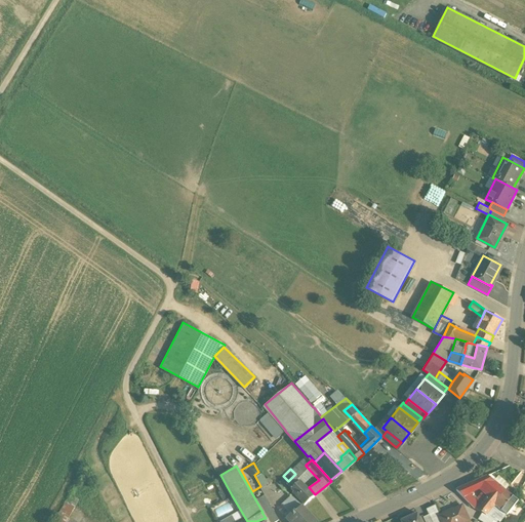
[(268,482),(264,475),(260,473),(254,476),(260,486),(268,482)]
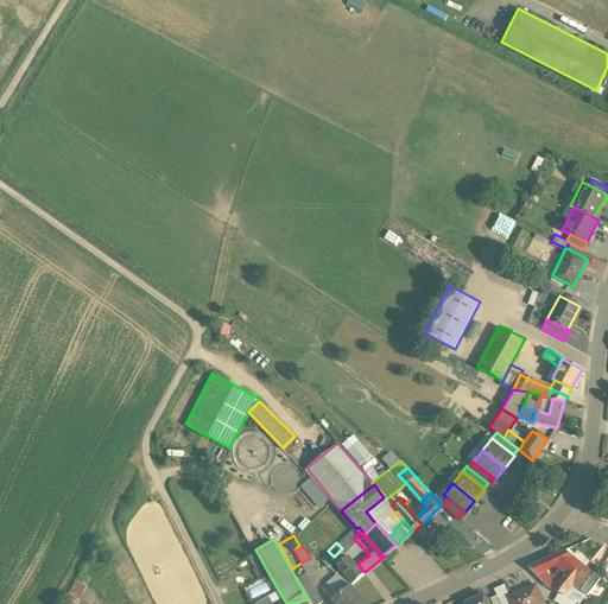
[(334,557),(331,559),(337,564),(344,555),(342,553),(344,551),(342,548),(334,557)]
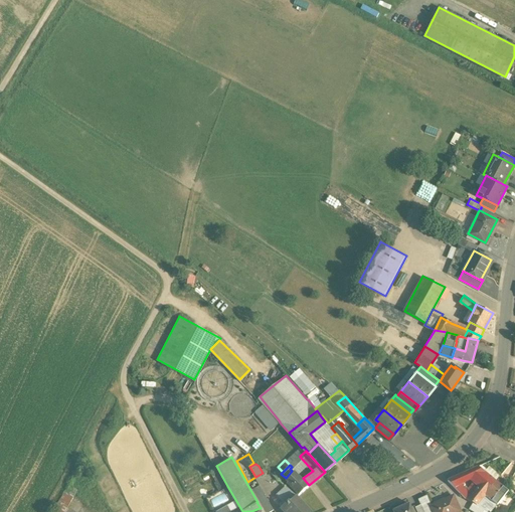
[(496,480),(484,471),(485,470),(478,465),(464,472),(469,475),(480,484),(488,490),(488,489),(496,480)]
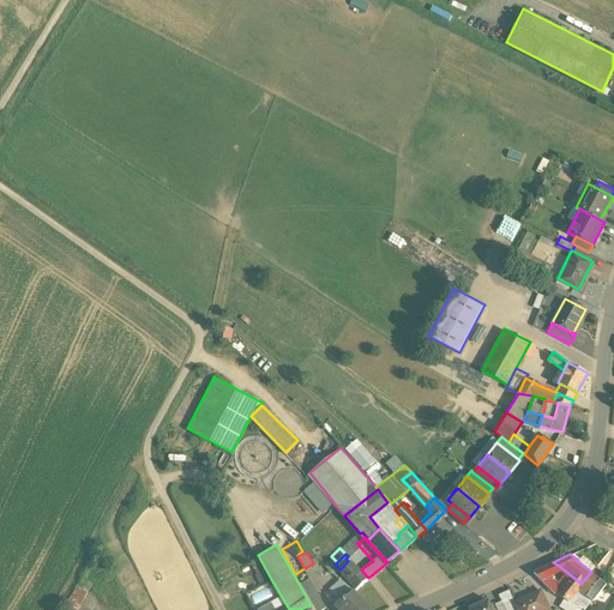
[(265,568),(258,555),(251,560),(258,572),(265,568)]
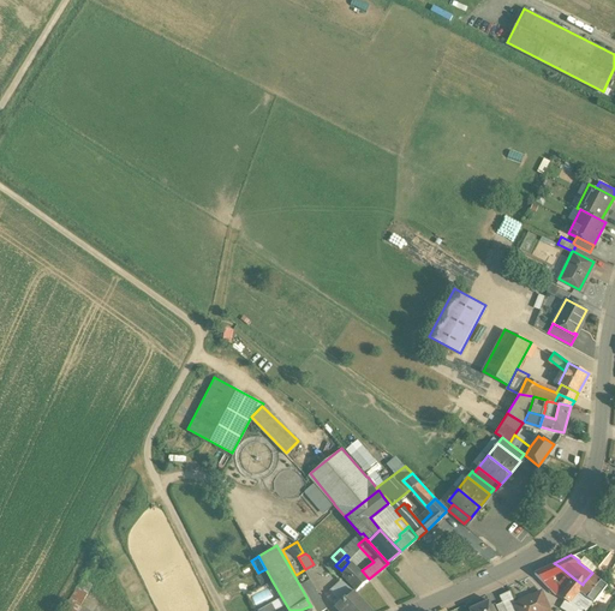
[(338,563),(332,557),(326,563),(333,569),(335,565),(338,563)]
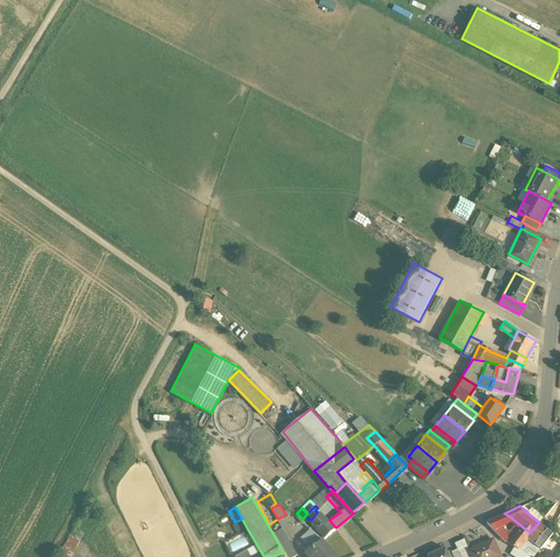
[(327,521),(317,512),(311,520),(313,523),(312,524),(324,537),(336,528),(329,520),(327,521)]
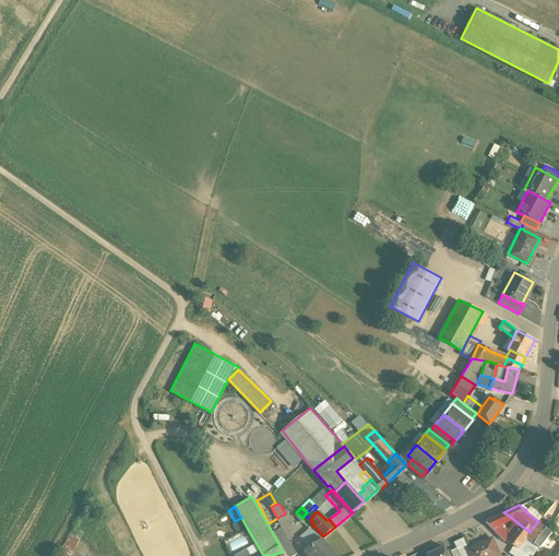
[(503,512),(497,516),(502,521),(509,516),(503,512)]
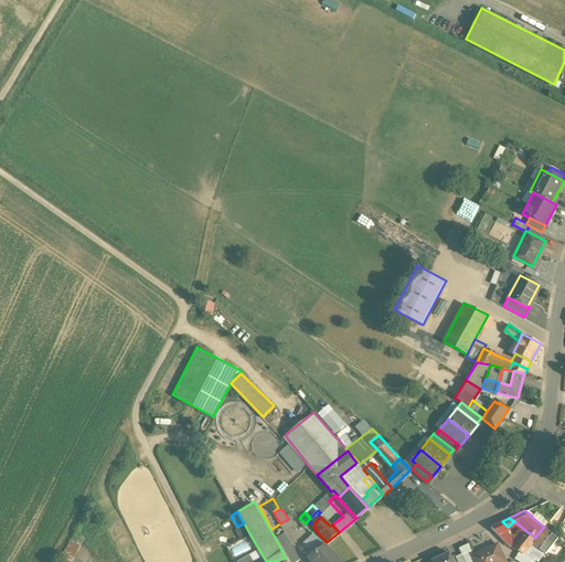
[(502,521),(491,526),(499,533),(504,529),(508,527),(502,521)]
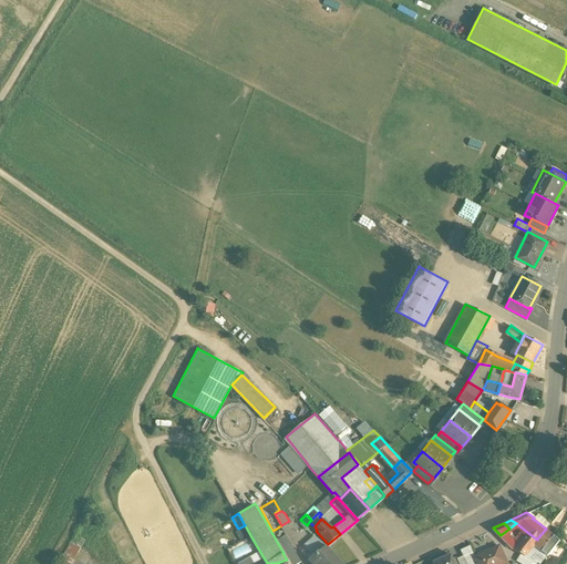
[(556,529),(550,524),(546,529),(553,534),(556,529)]
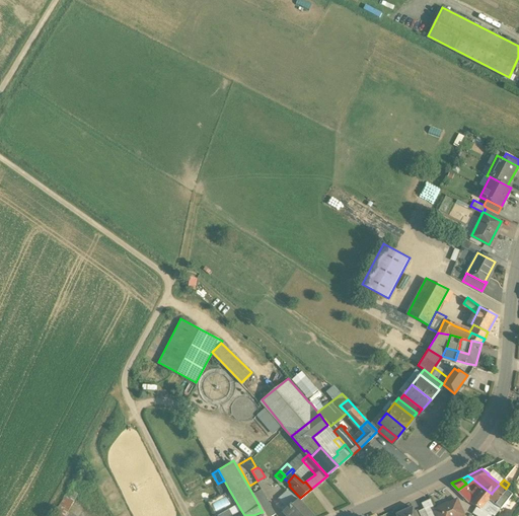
[(224,481),(218,484),(221,494),(229,490),(224,481)]
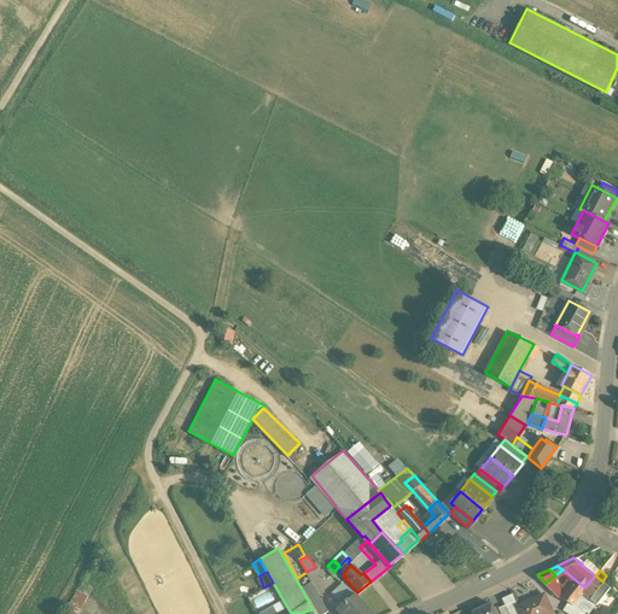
[(595,576),(586,586),(586,588),(582,592),(590,598),(589,600),(593,603),(594,602),(596,603),(610,588),(602,582),(595,576)]
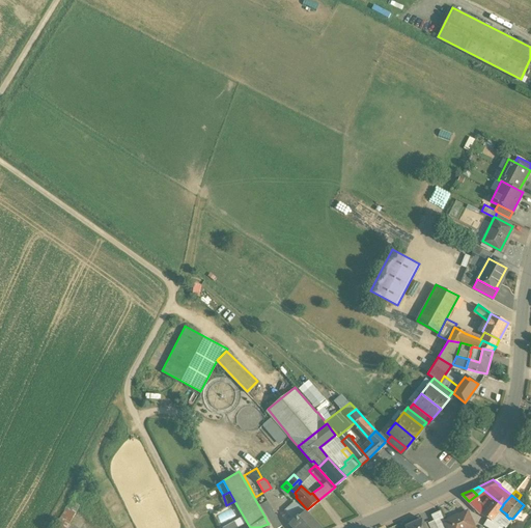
[(485,510),(474,497),(469,501),(480,512),(482,515),(485,510)]
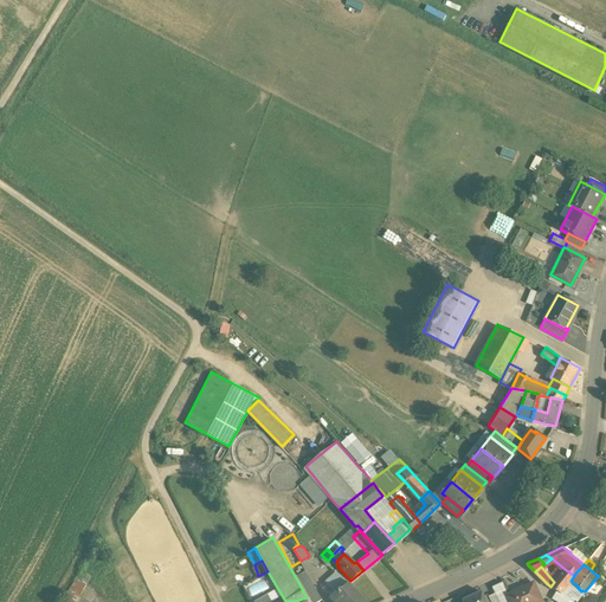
[(91,575),(81,569),(76,577),(86,583),(90,577),(90,576),(91,575)]
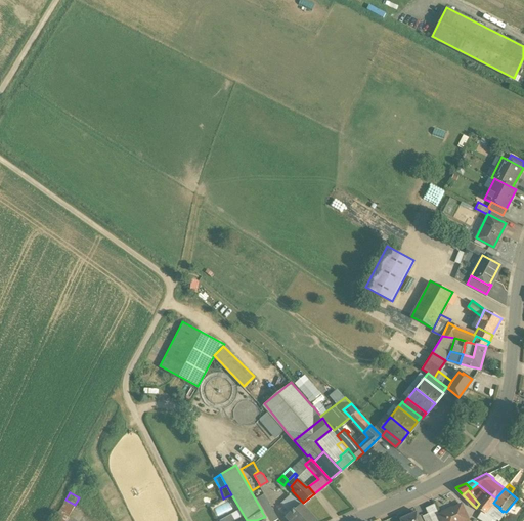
[(264,492),(257,496),(270,520),(271,520),(278,517),(264,492)]
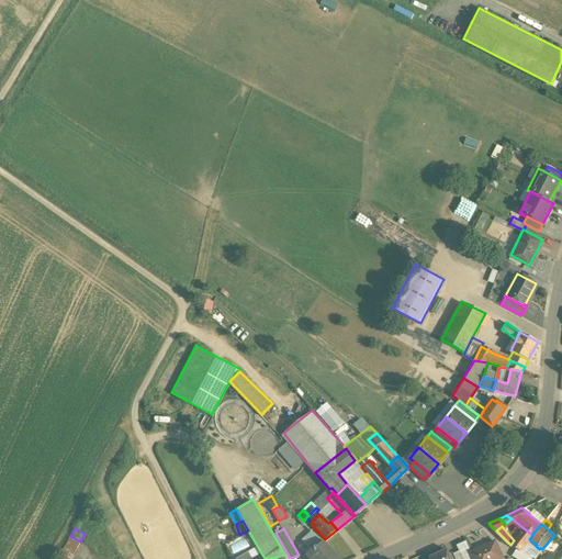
[(514,540),(510,545),(516,548),(520,550),(529,539),(532,535),(524,528),(514,540)]
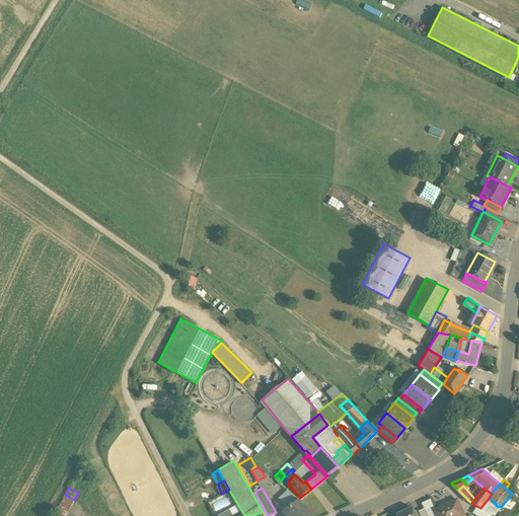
[(59,504),(53,514),(51,515),(64,515),(74,500),(65,495),(59,504)]
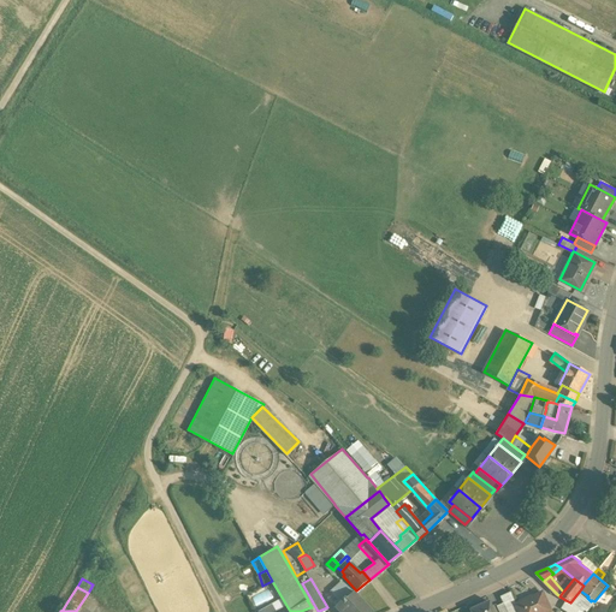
[(510,590),(501,595),(508,611),(517,611),(520,611),(516,602),(510,590)]
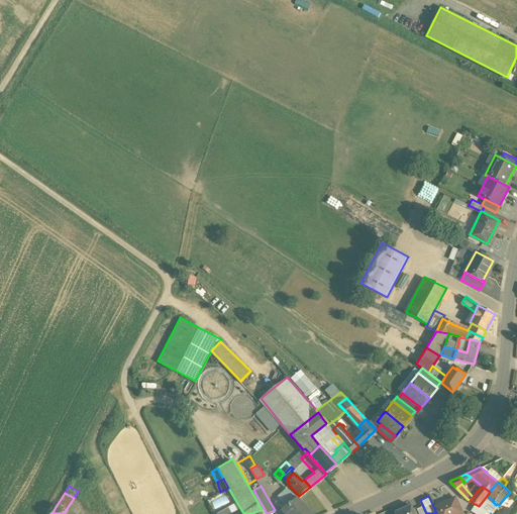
[(494,501),(487,496),(479,506),(486,510),(491,513),(496,505),(493,502),(494,501)]
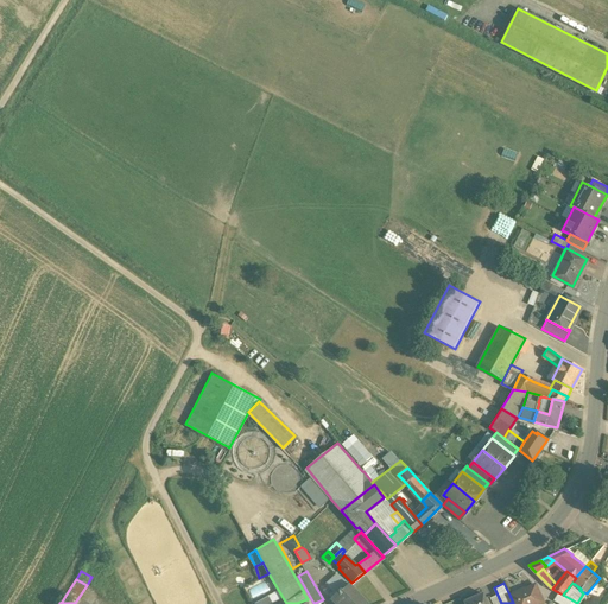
[(350,584),(343,591),(342,590),(331,598),(336,603),(365,603),(368,602),(350,584)]
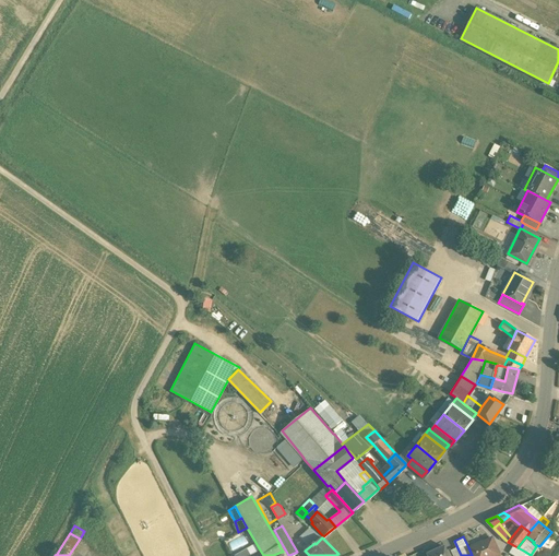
[(491,537),(468,547),(472,555),(494,555),(499,554),(491,537)]
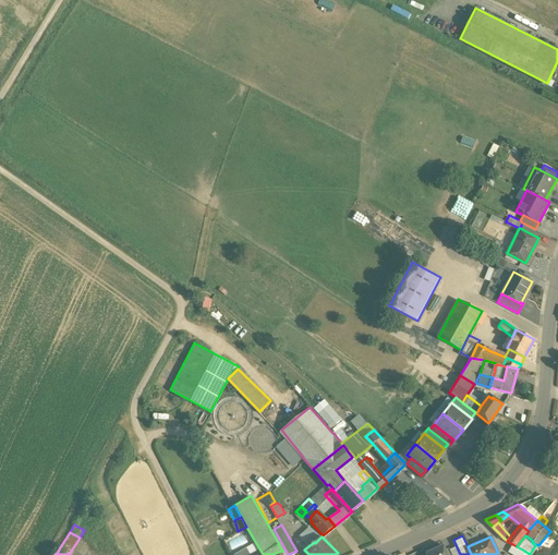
[(444,544),(426,552),(426,554),(452,554),(449,549),(446,550),(444,544)]
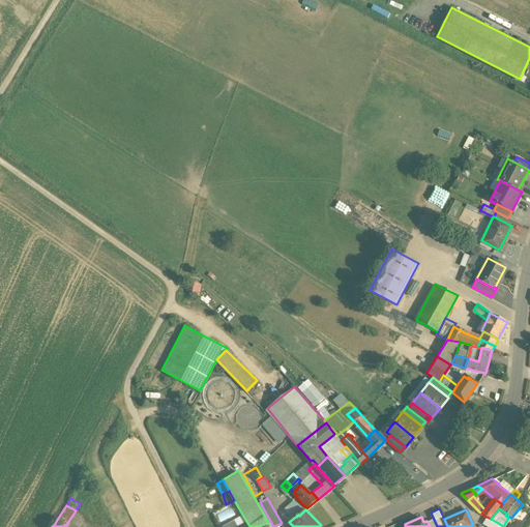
[(491,519),(487,517),(483,522),(488,524),(486,526),(495,526),(498,523),(491,519)]
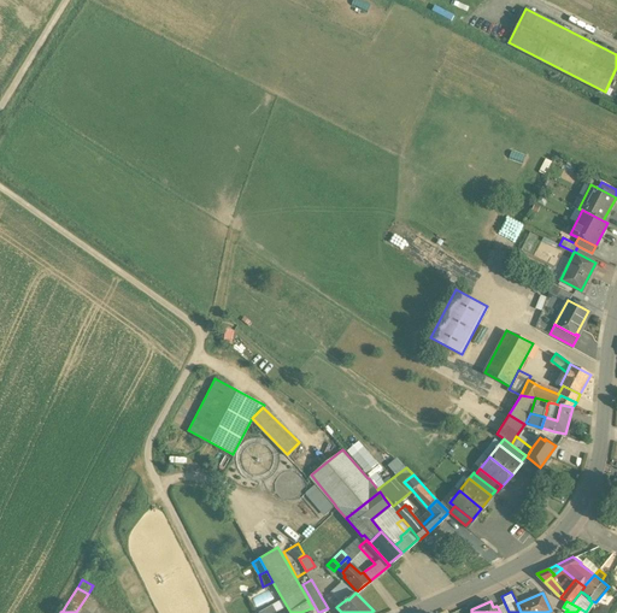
[(597,602),(594,612),(593,612),(606,612),(610,606),(597,602)]
